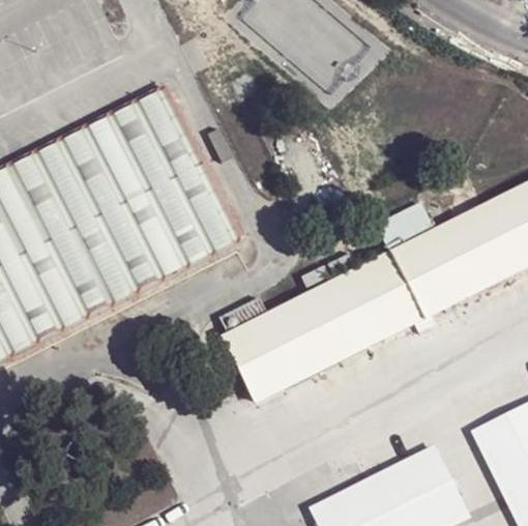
[(167,88),(0,171),(0,360),(243,238),(167,88)]
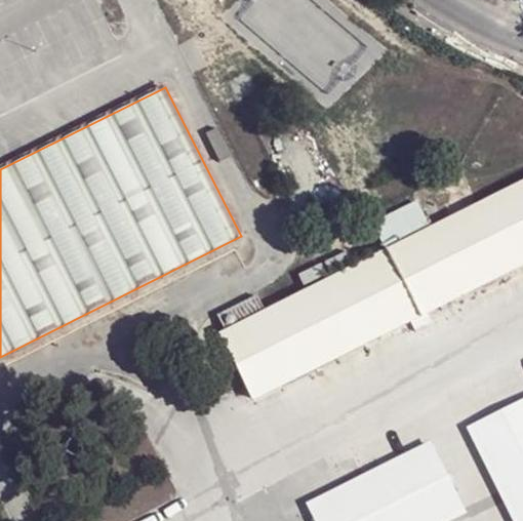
[(237,369),(251,398),(522,262),(522,178),(265,308),(224,328),(217,331),(226,348),(237,369)]
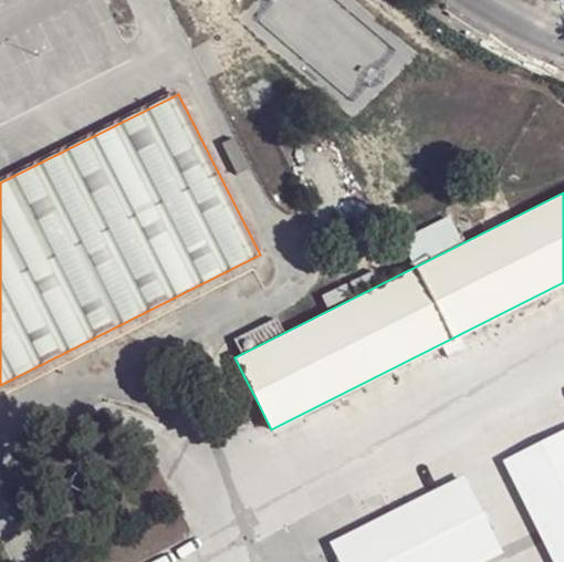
[(277,316),(233,340),(241,354),(285,332),(277,316)]
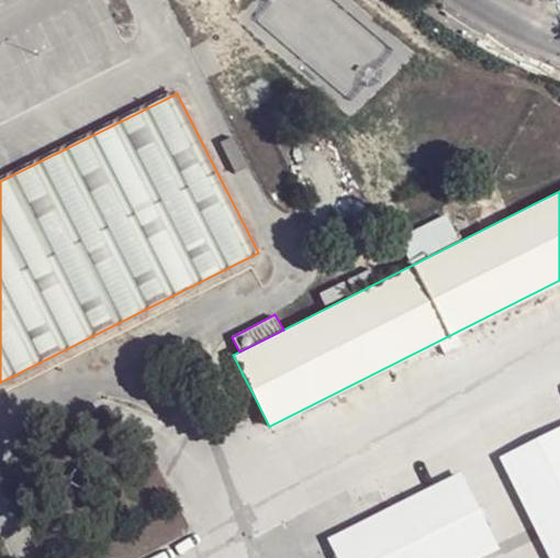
[(242,372),(230,378),(242,402),(254,395),(242,372)]
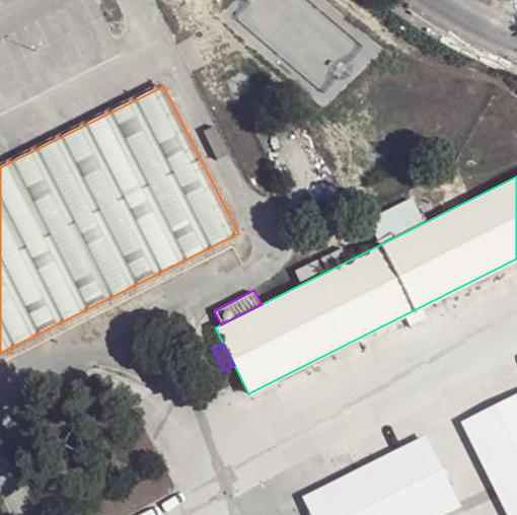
[(516,514),(516,389),(459,418),(508,514),(516,514)]
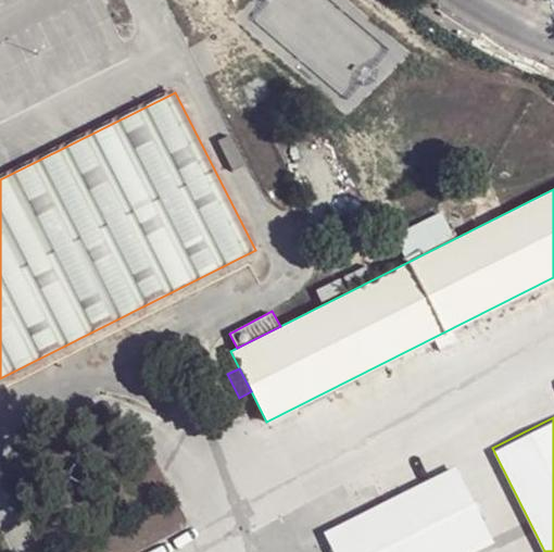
[(454,472),(325,536),(331,551),(476,551),(492,544),(454,472)]
